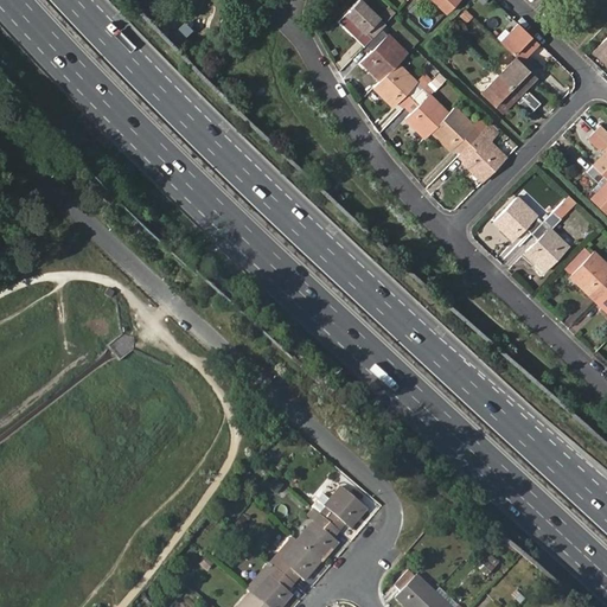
[(359,0),(356,0),(337,21),(353,38),(360,30),(370,38),(381,27),(384,24),(359,0)]
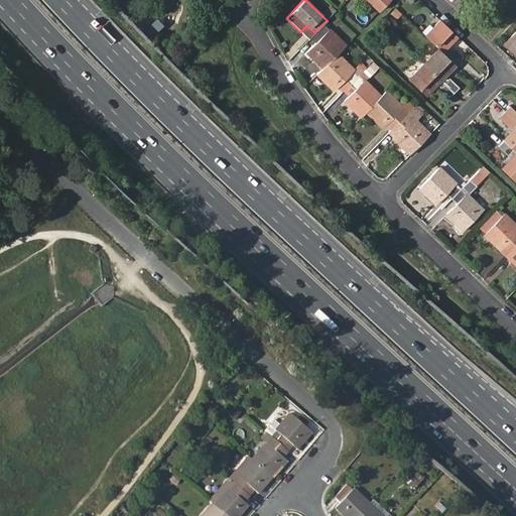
[(366,0),(378,11),(388,0),(366,0)]
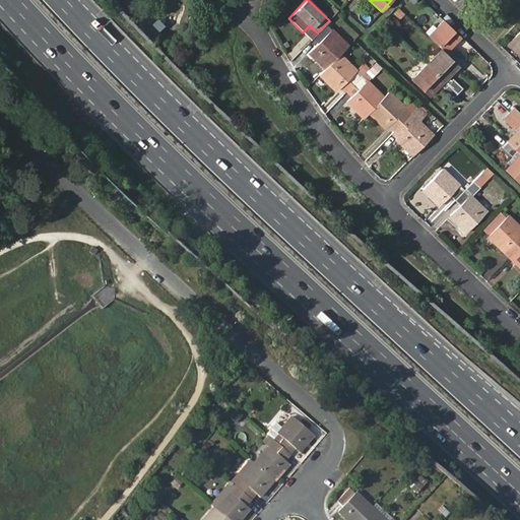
[(171,6),(159,17),(164,20),(173,28),(185,14),(179,9),(177,11),(171,6)]
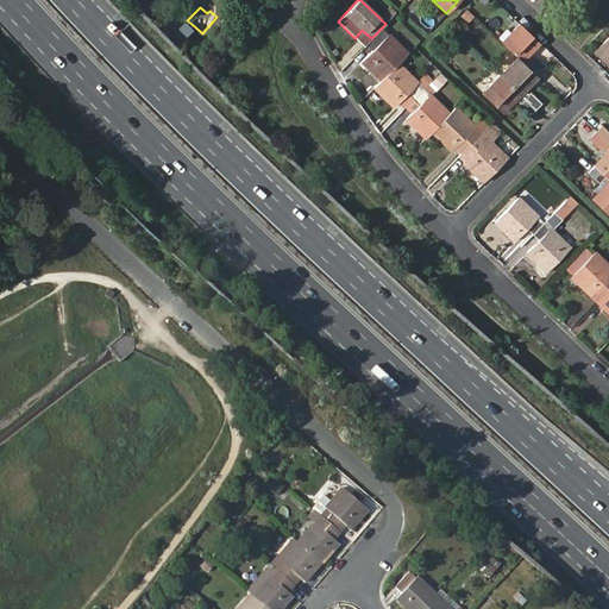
[(476,18),(469,11),(464,17),(470,24),(476,18)]
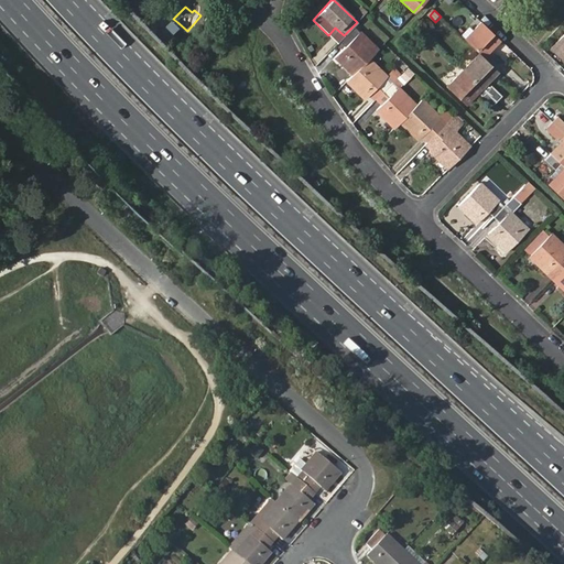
[(187,31),(177,22),(174,25),(184,34),(187,31)]
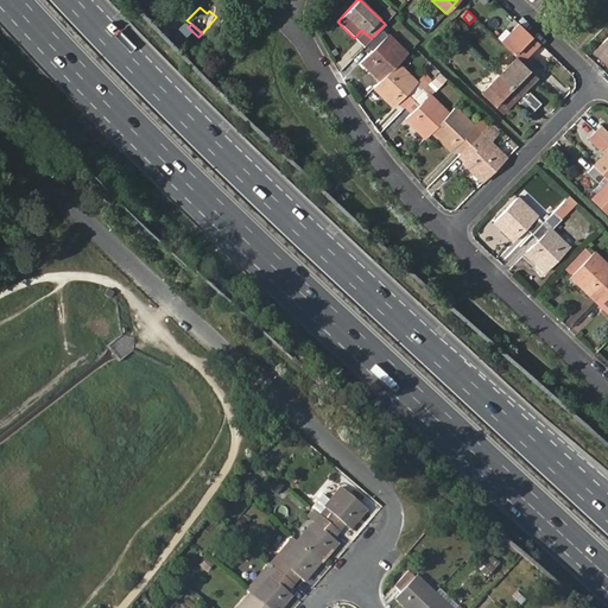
[(537,43),(517,24),(511,30),(499,42),(515,57),(480,93),(500,112),(513,99),(517,103),(514,105),(527,116),(540,102),(529,92),(526,94),(521,89),(542,68),(530,57),(527,59),(524,56),(537,43)]
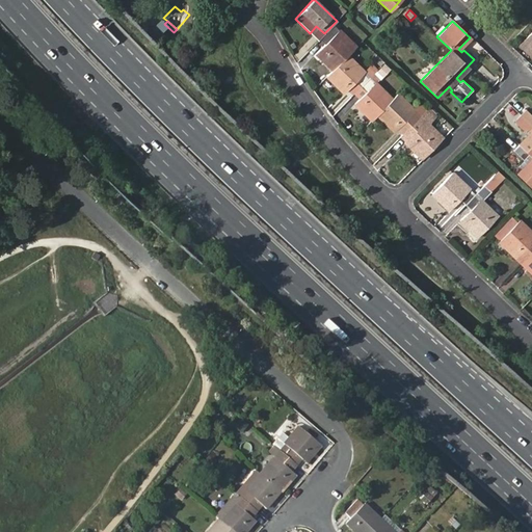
[(436,36),(447,26),(442,21),(432,31),(436,36)]
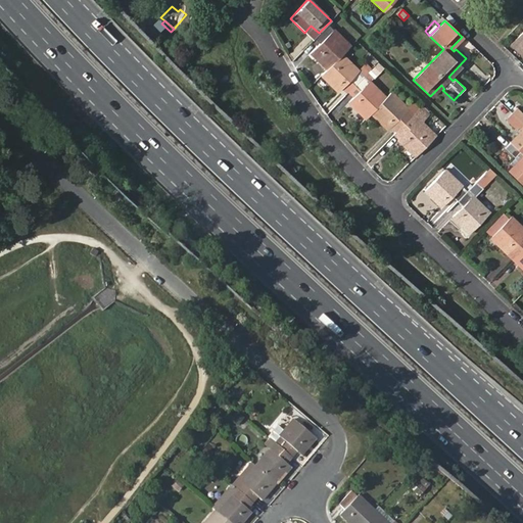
[(350,46),(328,24),(319,33),(314,39),(320,45),(311,54),(328,70),(323,76),(339,91),(349,80),(354,85),(361,91),(350,101),(367,117),(371,112),(388,130),(398,119),(403,124),(409,129),(398,140),(416,156),(436,135),(420,120),(414,113),(408,108),(391,92),(387,96),(371,81),(359,69),(343,54),(350,46)]
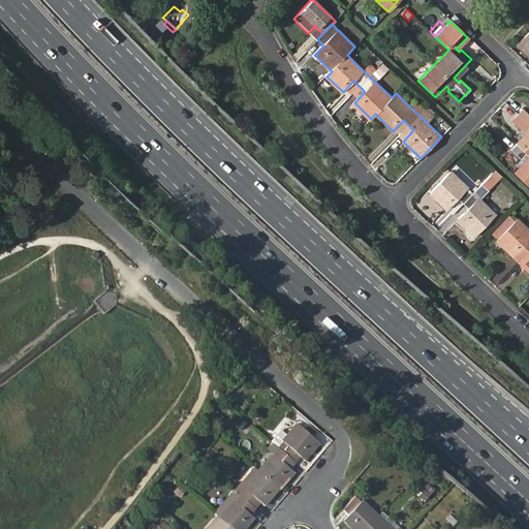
[(314,26),(308,33),(316,40),(317,39),(322,33),(314,26)]
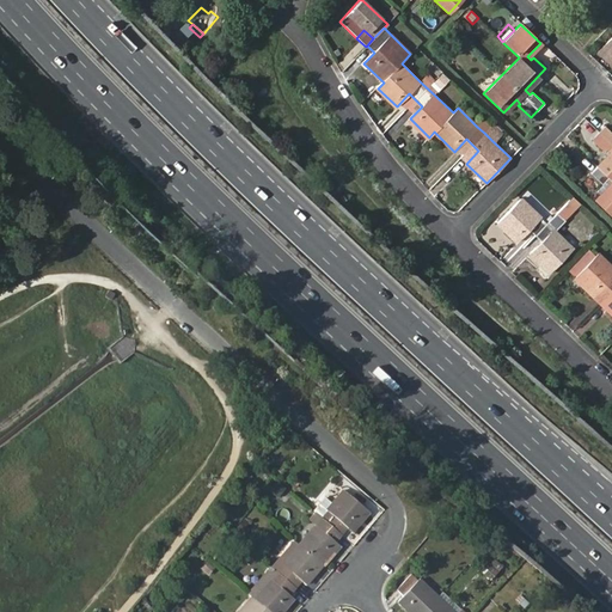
[(611,32),(601,43),(603,44),(610,51),(609,54),(611,56),(611,32)]
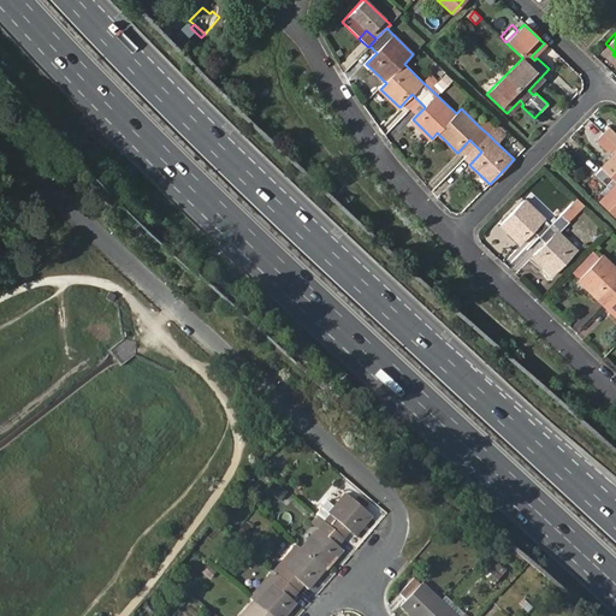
[(600,48),(602,49),(615,64),(615,63),(615,57),(612,54),(614,52),(606,45),(605,43),(600,48)]
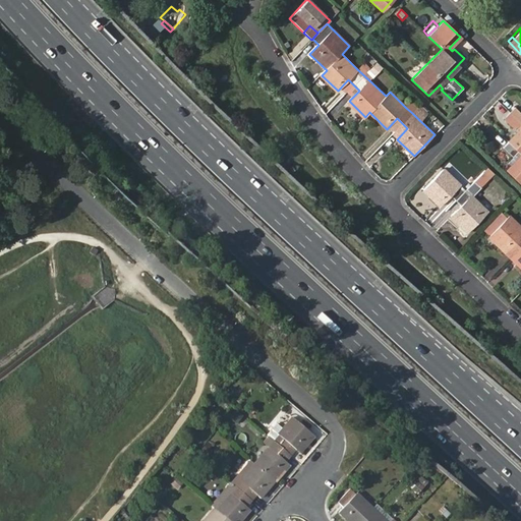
[(363,63),(357,69),(369,80),(375,74),(363,63)]
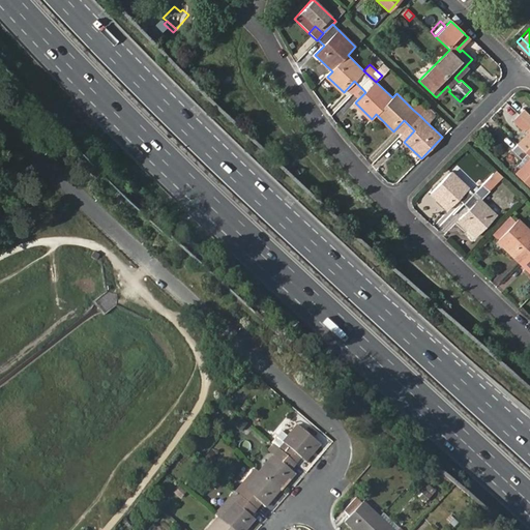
[(421,100),(413,110),(419,115),(425,121),(435,112),(421,100)]
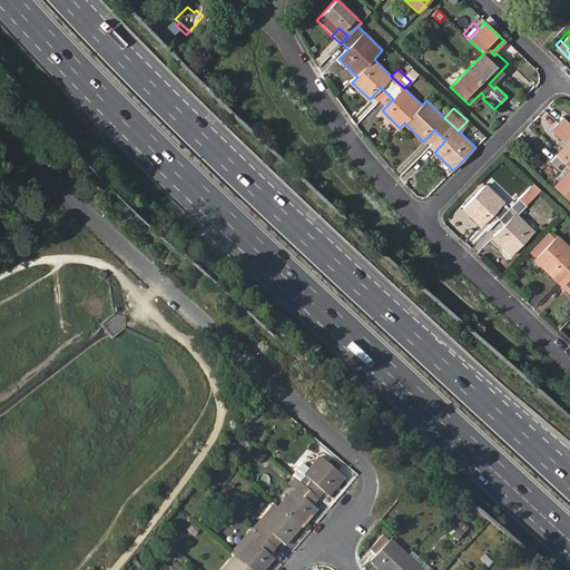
[(569,124),(562,117),(556,124),(550,130),(561,140),(562,138),(567,143),(554,155),(548,163),(559,173),(560,172),(564,175),(553,186),(569,202),(569,124)]
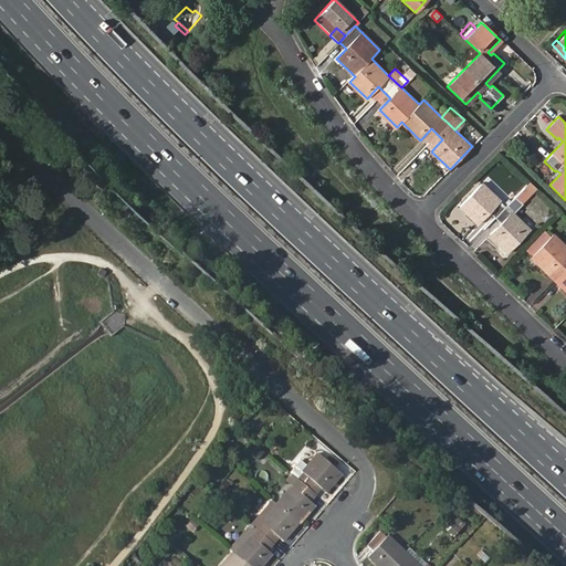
[(442,139),(437,134),(426,146),(431,152),(442,139)]
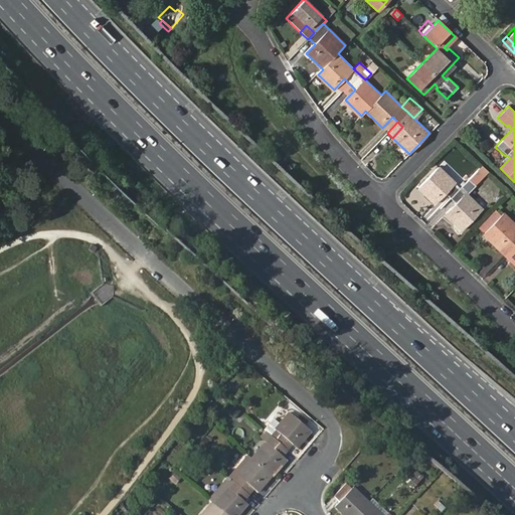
[(418,188),(436,204),(446,194),(456,203),(447,214),(463,230),(483,209),(467,194),(461,188),(439,167),(418,188)]
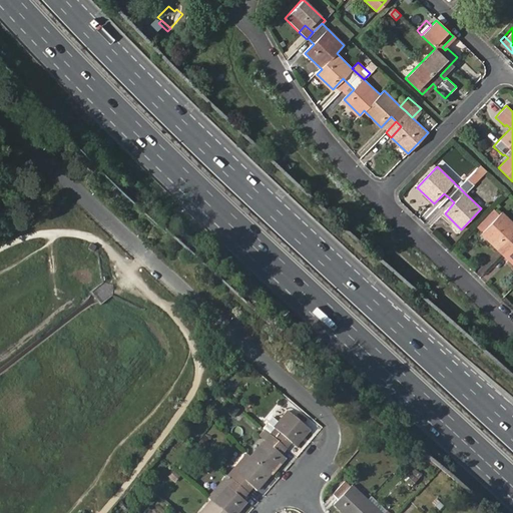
[(476,169),(459,187),(465,193),(483,175),(476,169)]
